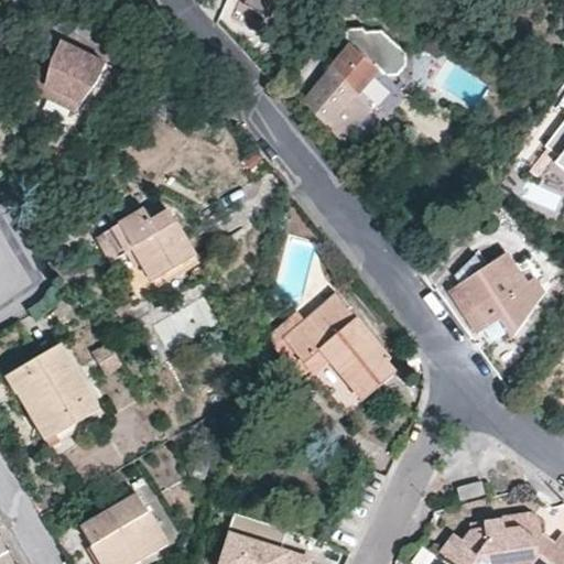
[(246,0),(245,4),(271,17),(279,0),(280,0),(292,6),(294,0),(246,0)]
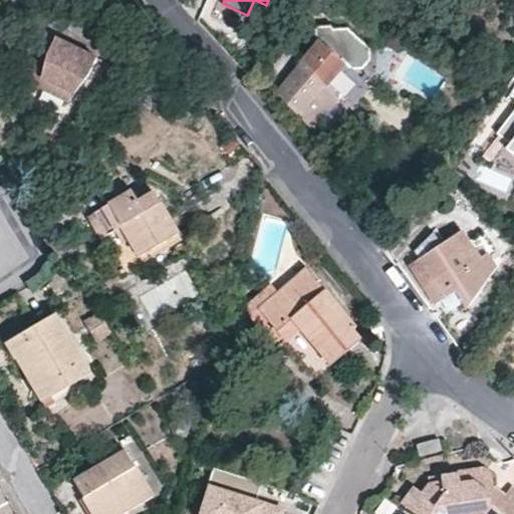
[(320,28),(320,42),(343,63),(347,29),(334,30),(331,27),(320,28)]
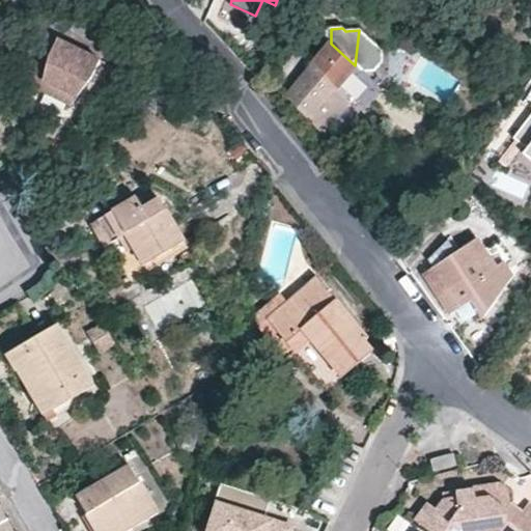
[(331,29),(324,29),(323,44),(331,44),(331,29)]
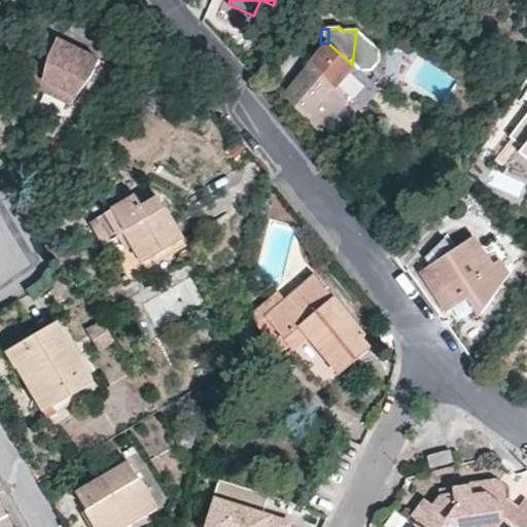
[(377,50),(356,30),(352,65),(363,72),(371,71),(379,62),(377,50)]
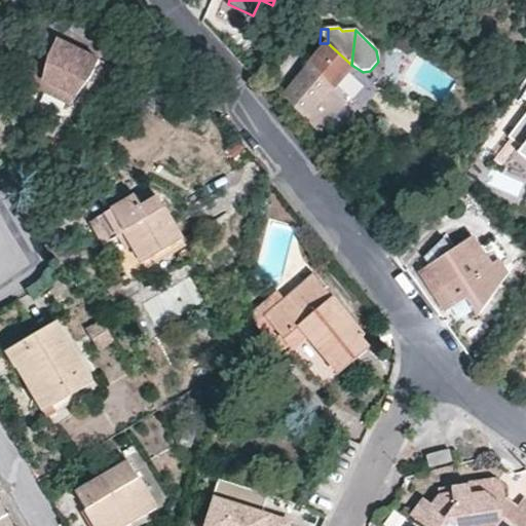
[(351,65),(328,43),(283,97),(315,130),(320,135),(333,119),(327,115),(334,107),(324,98),(351,65)]
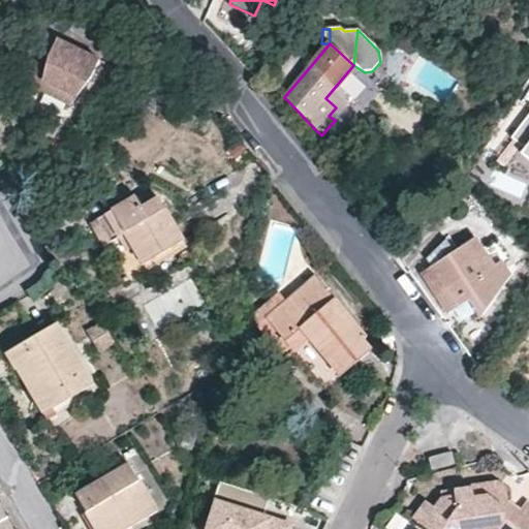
[(92,84),(100,66),(55,45),(47,63),(45,67),(26,62),(23,74),(17,95),(19,101),(39,93),(41,97),(70,111),(92,84)]
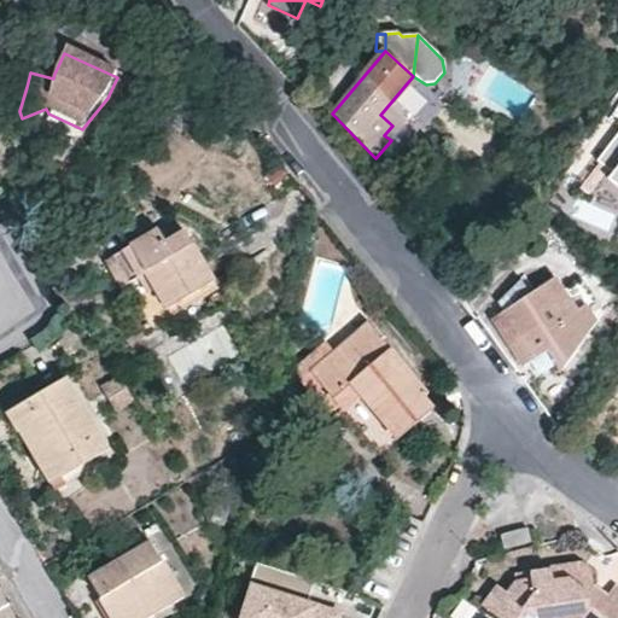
[(398,132),(392,126),(384,135),(391,140),(398,132)]
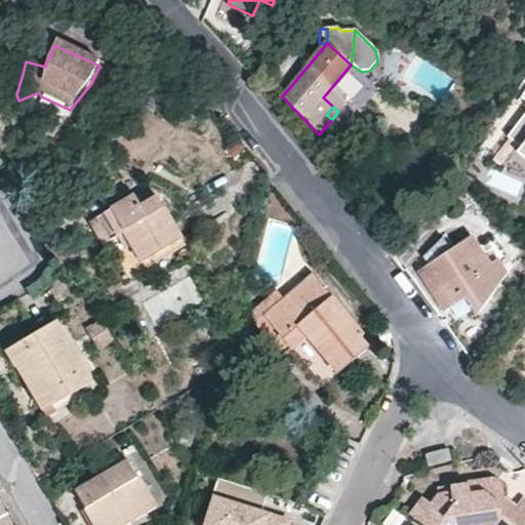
[(524,110),(506,134),(517,144),(511,151),(524,161),(524,110)]
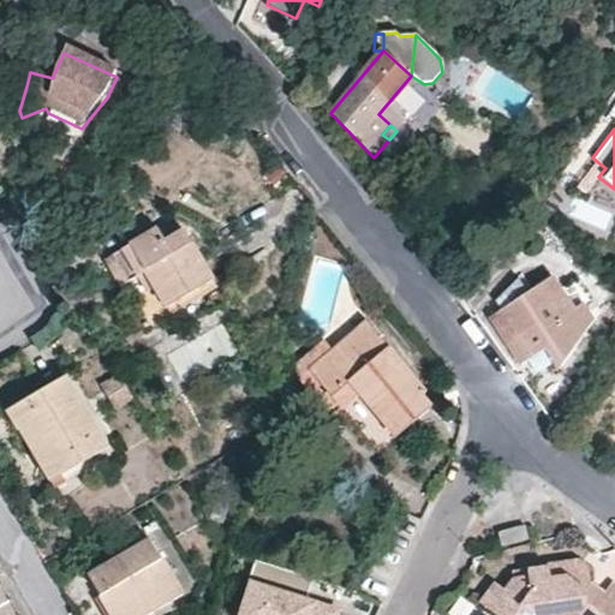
[(137,276),(144,272),(154,287),(166,309),(213,280),(184,231),(165,242),(156,228),(112,255),(129,282),(137,276)]
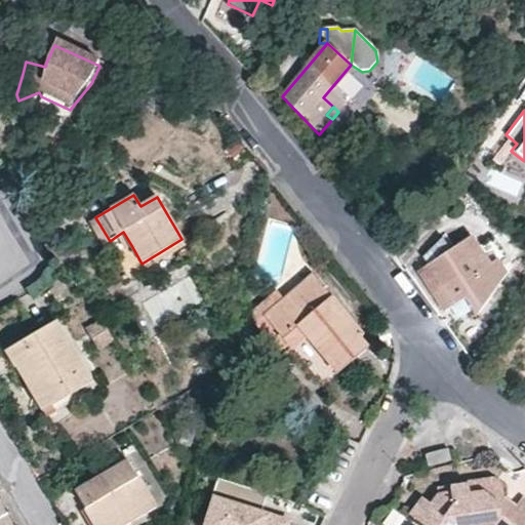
[(95,217),(88,221),(103,245),(110,241),(95,217)]
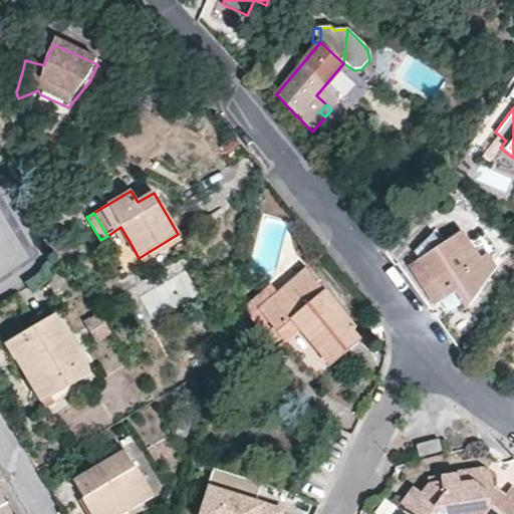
[(120,227),(114,231),(123,244),(129,240),(120,227)]
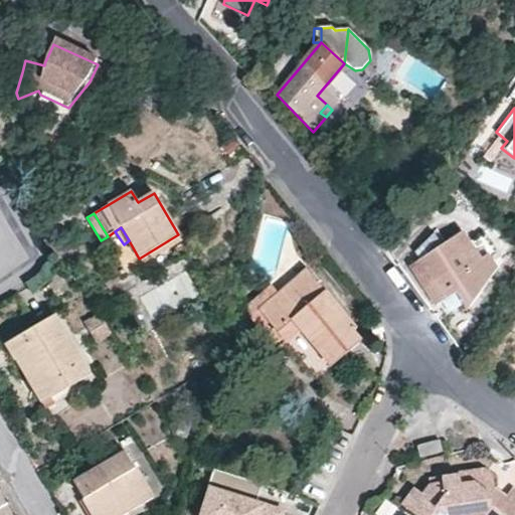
[(488,274),(462,231),(435,248),(409,265),(437,307),(462,290),(470,284),(488,274)]
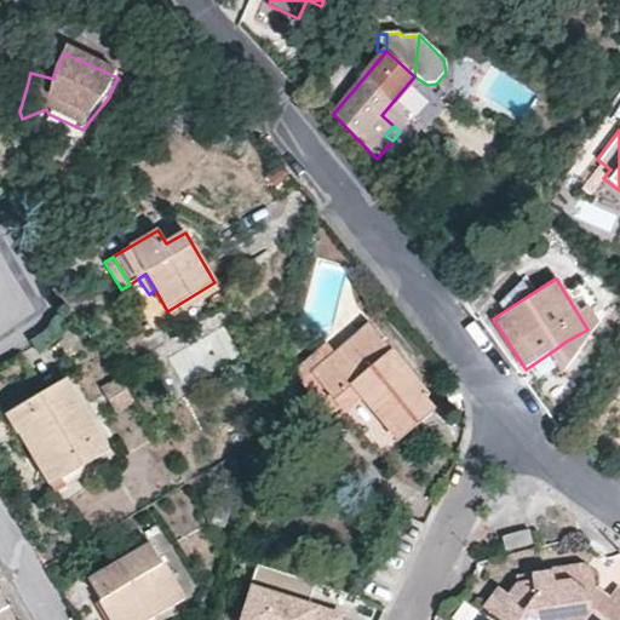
[(220,292),(214,282),(167,311),(172,319),(220,292)]
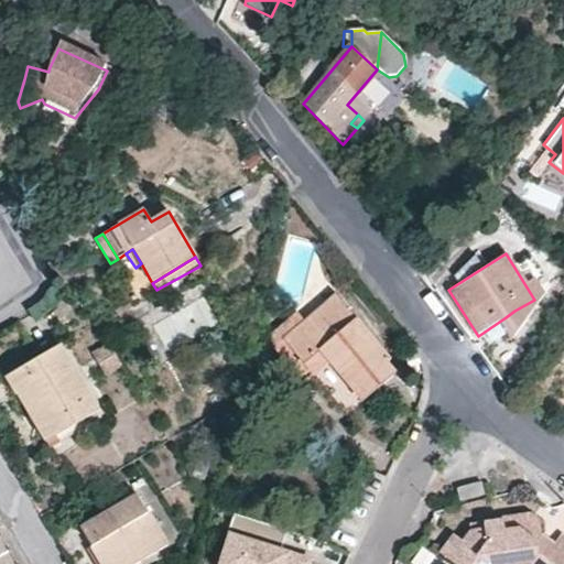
[(311,358),(321,350),(329,359),(362,401),(396,372),(387,361),(390,358),(338,295),(305,322),(283,339),(303,364),(311,358)]
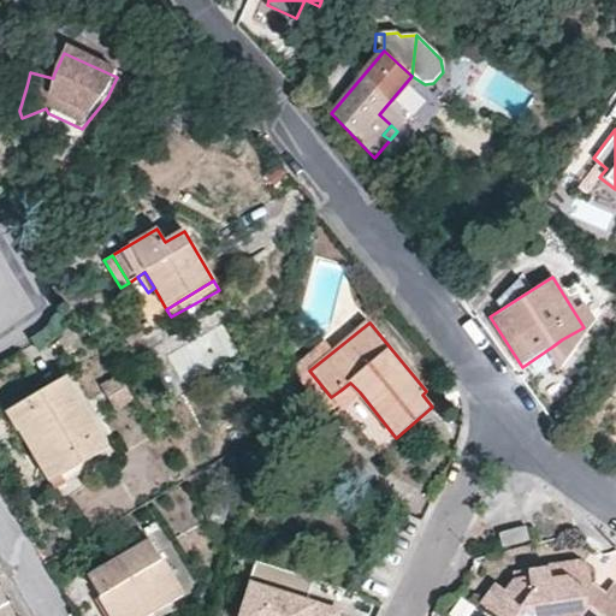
[(327,344),(300,367),(297,375),(321,406),(331,397),(309,371),(333,351),(327,344)]
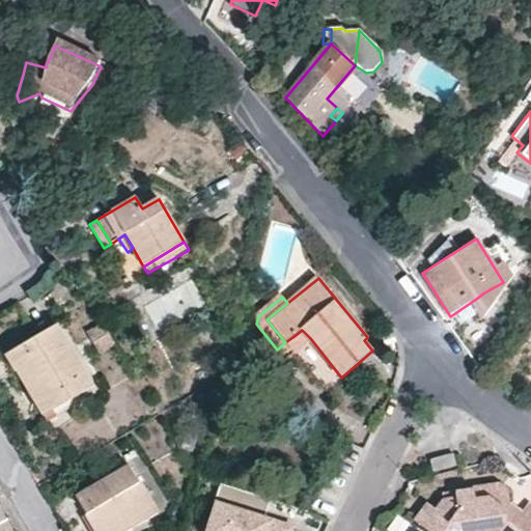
[(18,374),(26,368),(52,413),(76,398),(93,388),(56,325),(6,354),(18,374)]
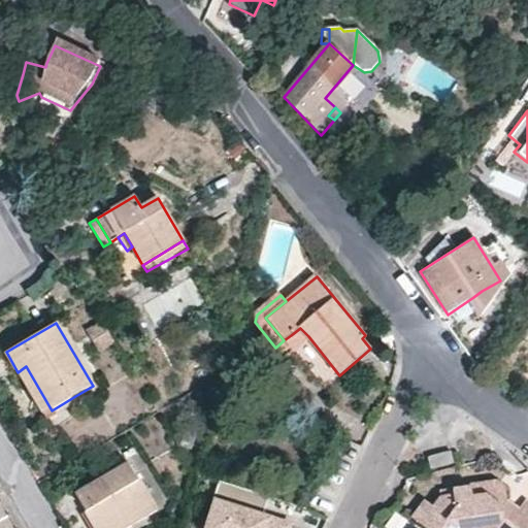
[(98,353),(111,344),(100,323),(85,331),(98,353)]
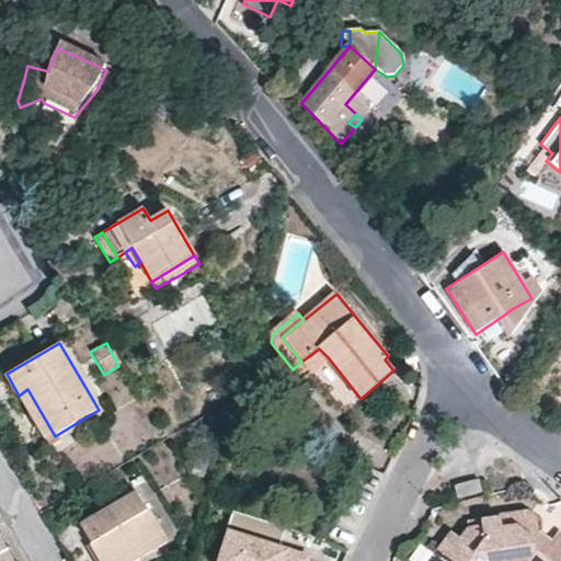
[(328,357),(319,348),(309,356),(317,365),(328,357)]
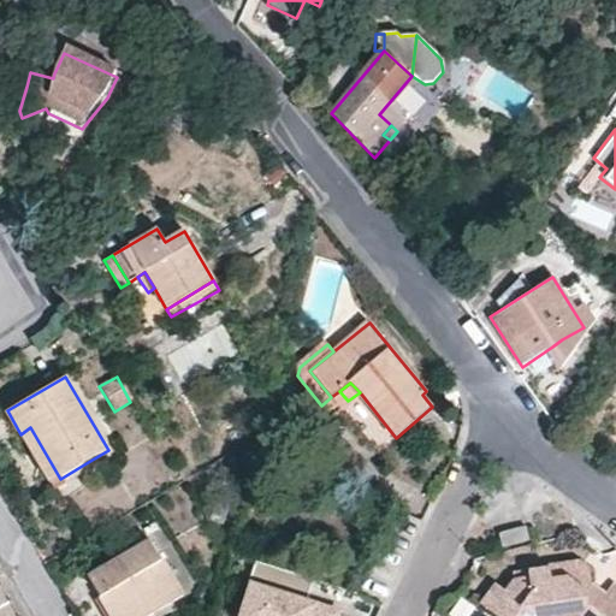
[(30,427),(21,434),(54,492),(65,486),(60,479),(30,427)]
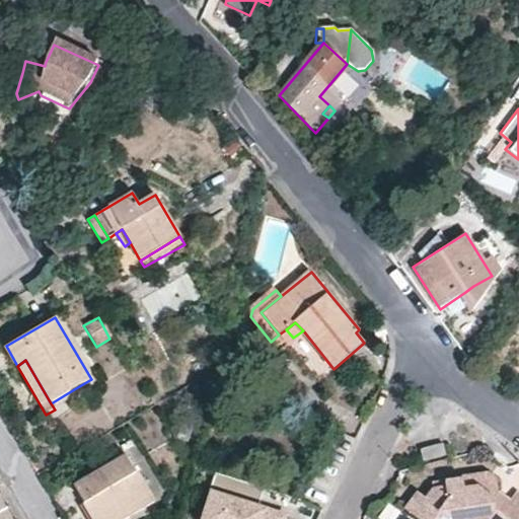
[(447,455),(443,442),(422,447),(425,461),(447,455)]
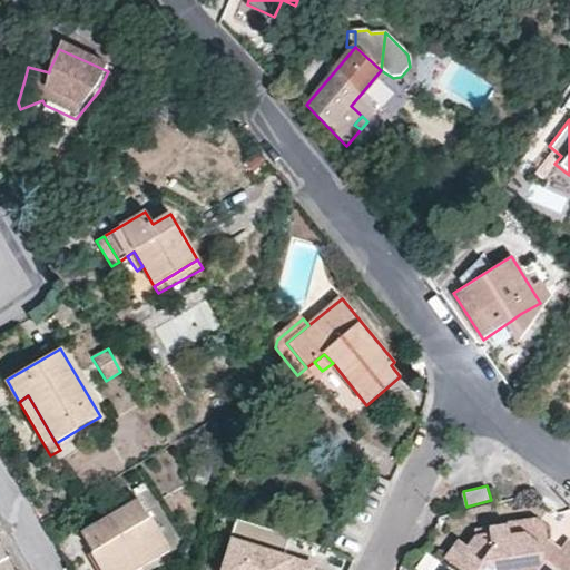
[(137,569),(168,551),(139,500),(82,534),(102,569),(137,569)]
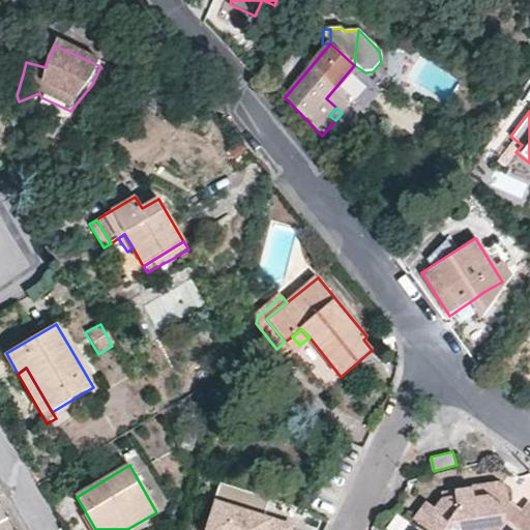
[(285,529),(261,522),(268,497),(219,481),(213,502),(216,503),(207,529),(285,529)]
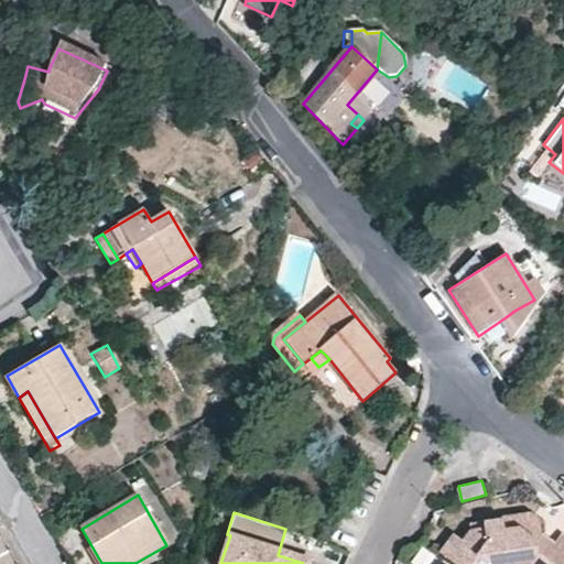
[(475,563),(477,562),(479,563),(532,563),(537,560),(537,545),(542,539),(540,525),(528,517),(500,523),(499,527),(481,530),(481,537),(466,540),(459,549),(449,542),(437,561),(442,563),(475,563)]
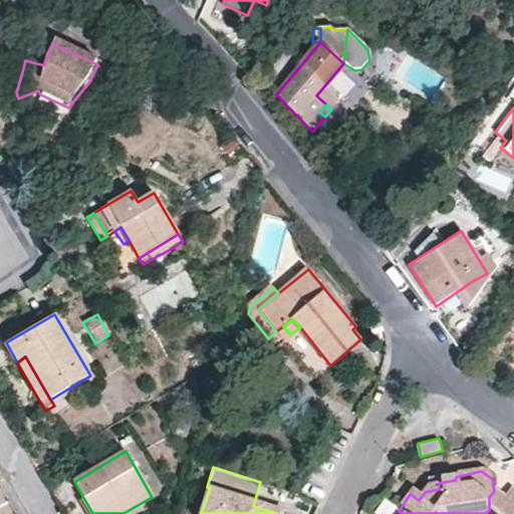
[(513,513),(513,490),(511,488),(504,497),(504,498),(494,512),(489,510),(485,513),(513,513)]
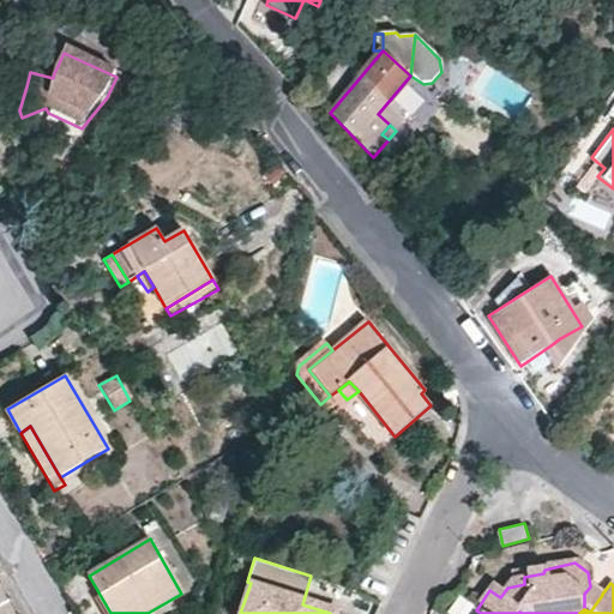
[(590,612),(602,595),(602,594),(590,587),(584,594),(584,609),(590,612)]
